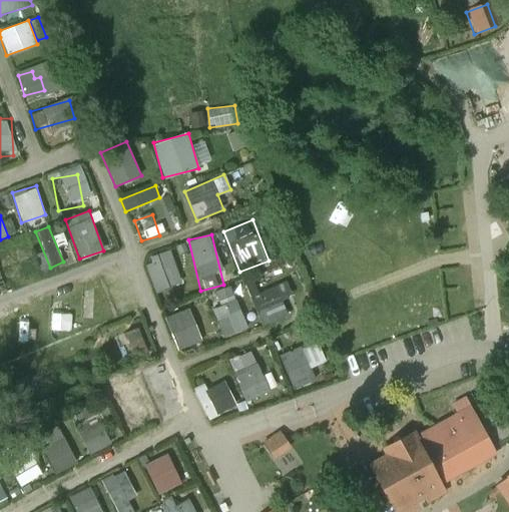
[(171,251),(144,259),(154,292),(180,284),(171,251)]
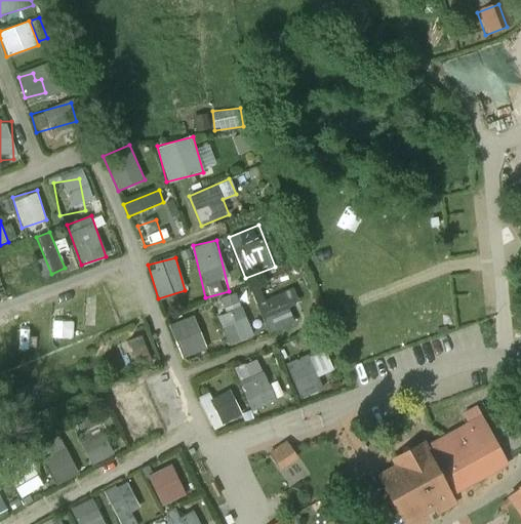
[(295,321),(289,307),(299,303),(293,287),(265,298),(259,286),(250,290),(268,332),(295,321)]
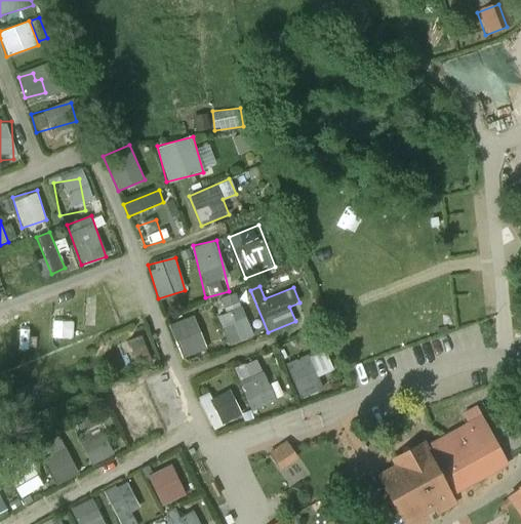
[(211,303),(230,346),(254,334),(236,291),(211,303)]
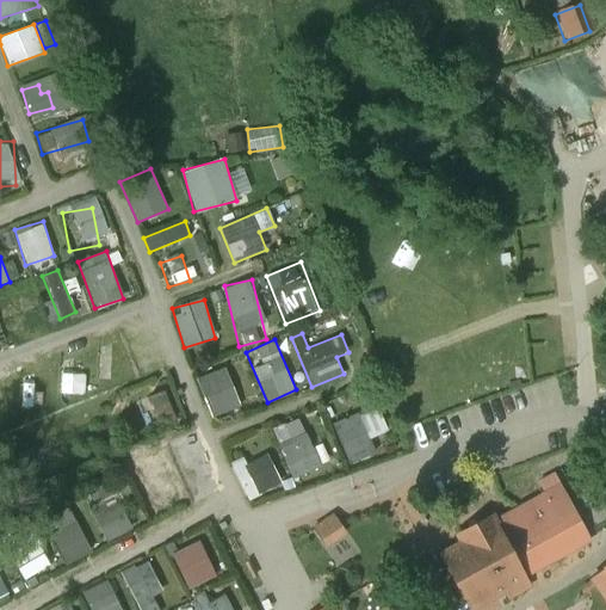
[(212,418),(241,406),(226,365),(196,377),(212,418)]
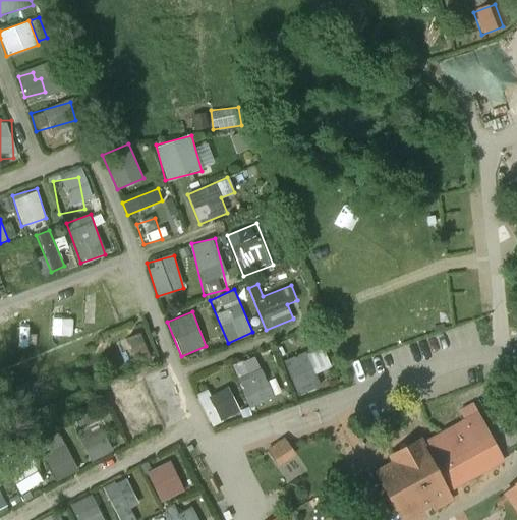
[(323,345),(284,360),(298,395),(321,386),(316,372),(331,366),(323,345)]
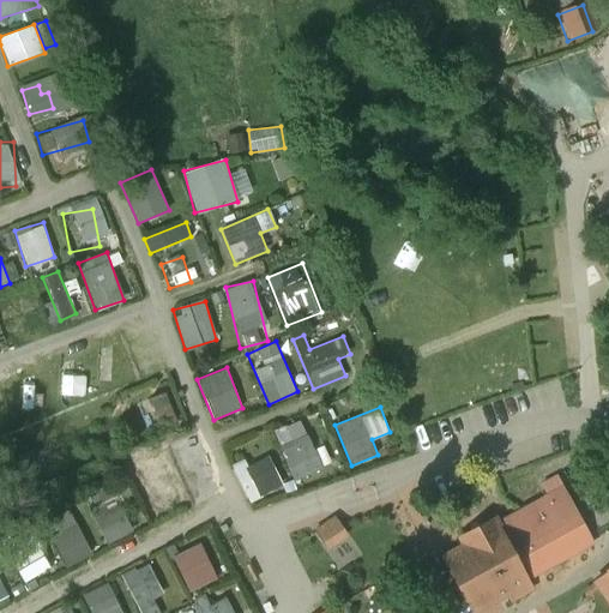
[(295,480),(324,467),(300,419),(272,432),(295,480)]
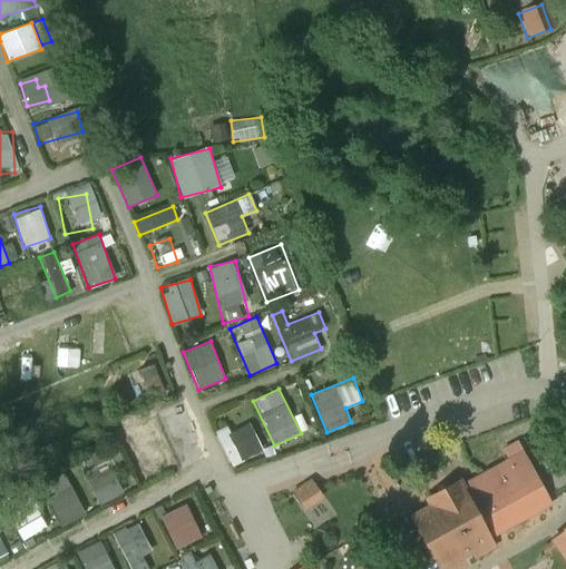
[(231,431),(228,425),(214,432),(232,467),(264,451),(250,422),(231,431)]
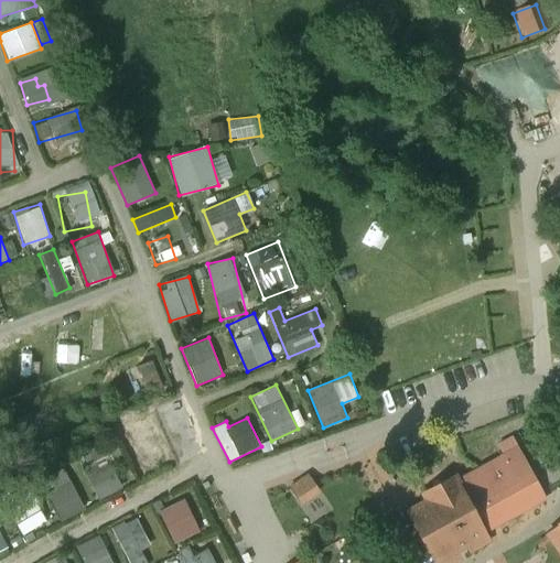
[(159,467),(147,442),(155,437),(148,422),(121,434),(141,476),(159,467)]
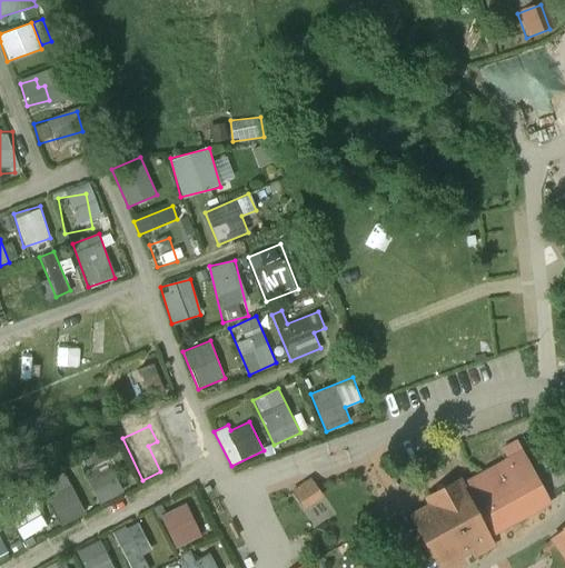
[(517,456),(457,489),(454,484),(423,500),(427,508),(408,519),(418,537),(408,542),(412,548),(416,556),(425,550),(434,567),(437,567),(466,551),(486,540),(485,539),(535,510),(545,506),(517,456)]
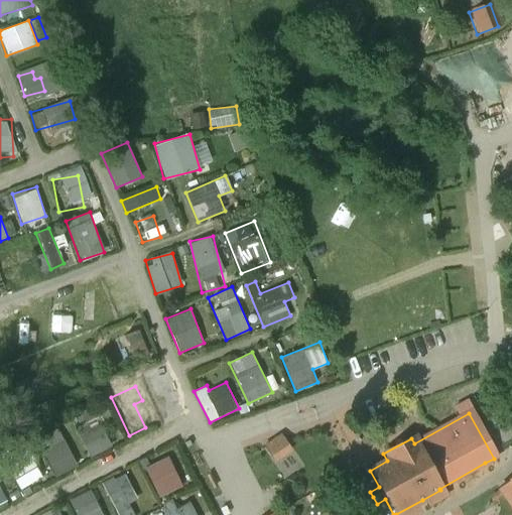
[(91,457),(112,445),(98,420),(77,431),(91,457)]
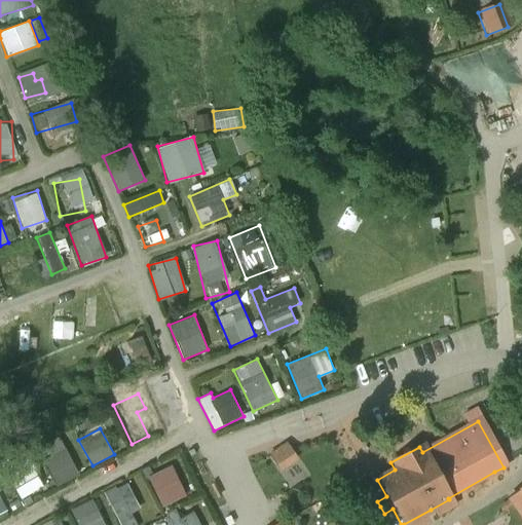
[(37,446),(54,485),(78,475),(60,435),(37,446)]
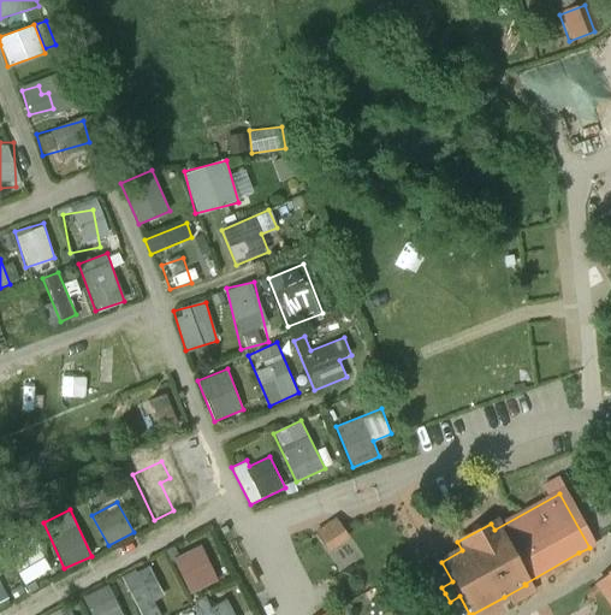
[(342,534),(328,515),(307,528),(320,549),(342,534)]
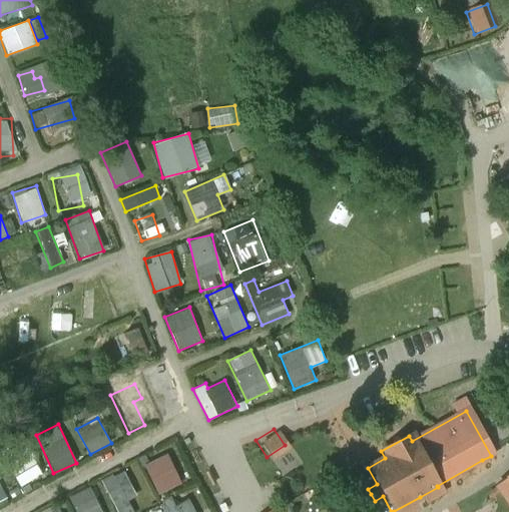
[(20,489),(43,477),(24,439),(1,451),(20,489)]
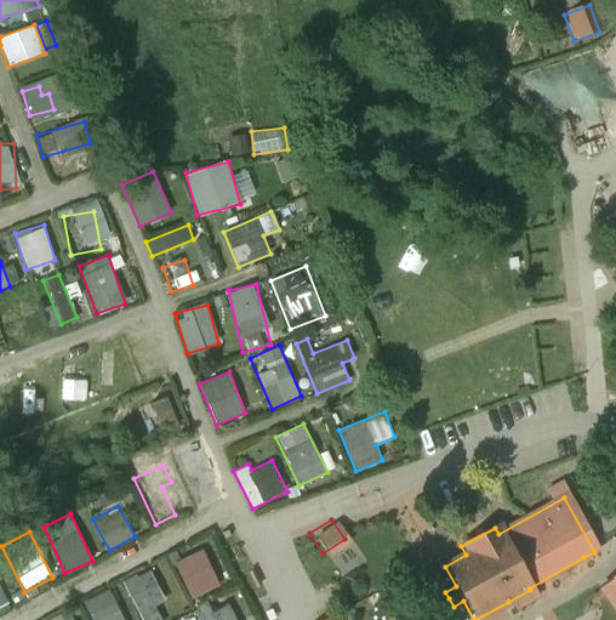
[(174,562),(190,598),(221,585),(203,547),(174,562)]
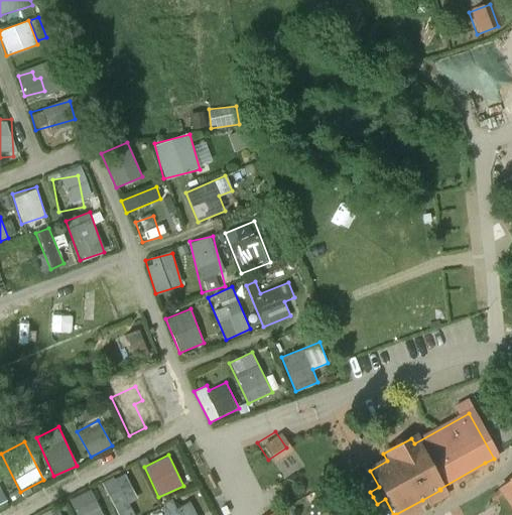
[(135,514),(129,503),(138,498),(124,472),(101,484),(117,514),(135,514)]
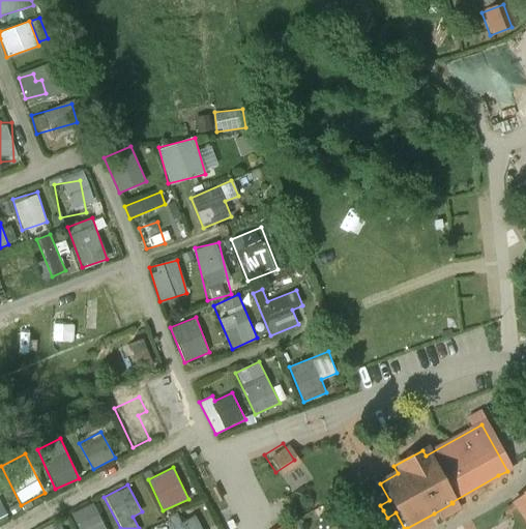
[(525,493),(512,504),(525,523),(525,493)]
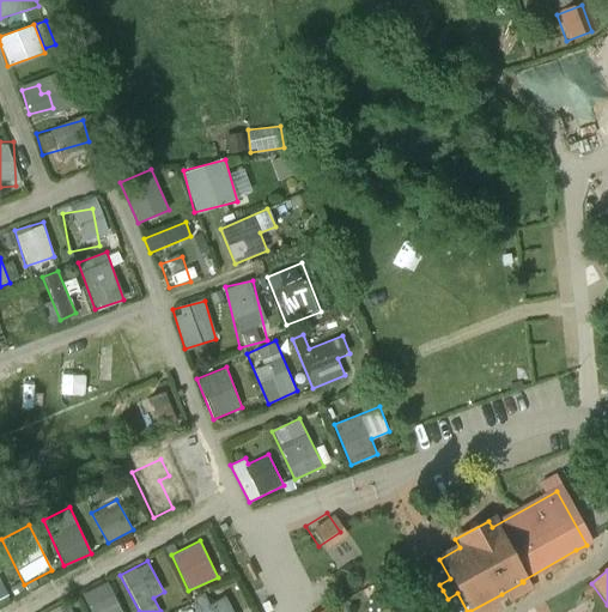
[(121,611),(111,582),(85,591),(92,611),(121,611)]
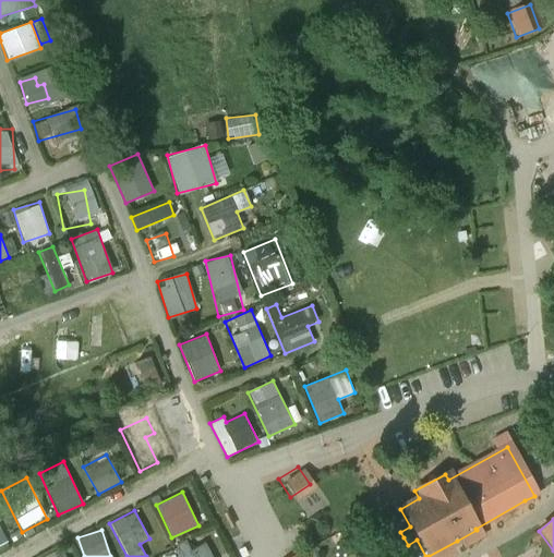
[(480,536),(477,530),(457,541),(460,547),(480,536)]
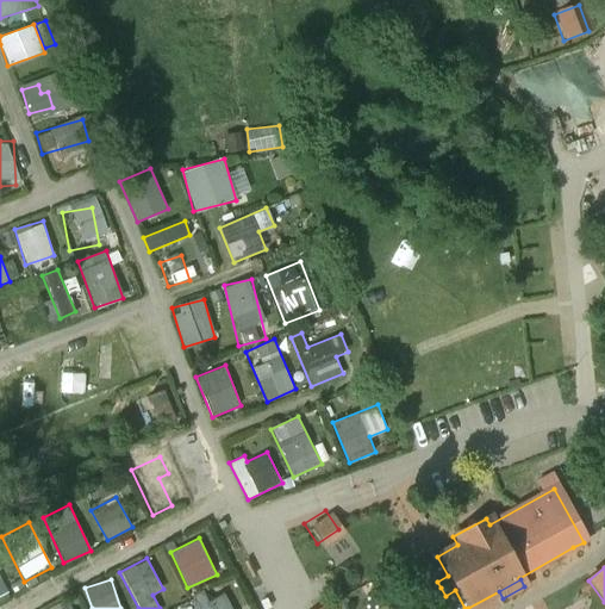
[(232,608),(225,592),(209,600),(205,591),(194,596),(200,608),(232,608)]
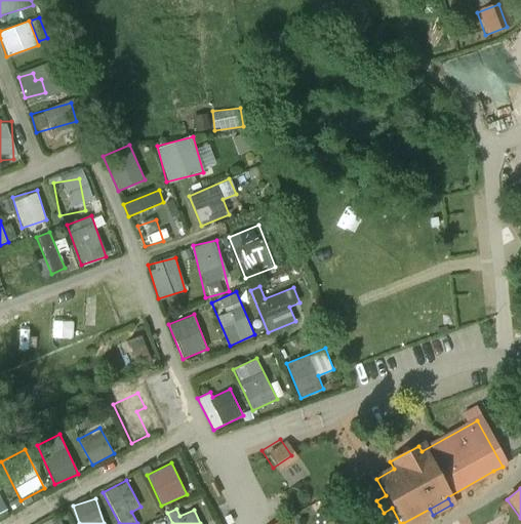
[(62,523),(56,515),(40,523),(62,523)]
